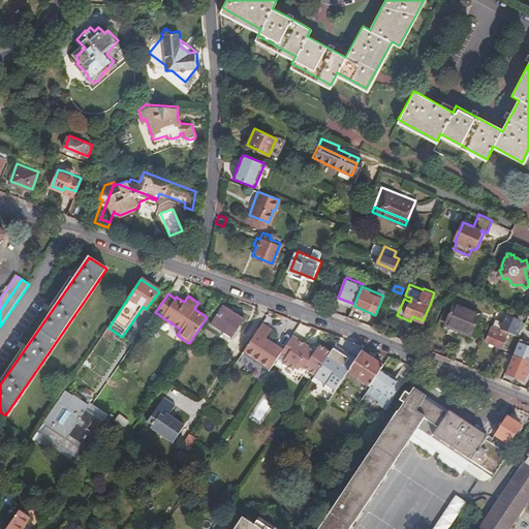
[(338,298),(335,296),(333,299),(353,307),(354,306),(354,304),(338,298)]
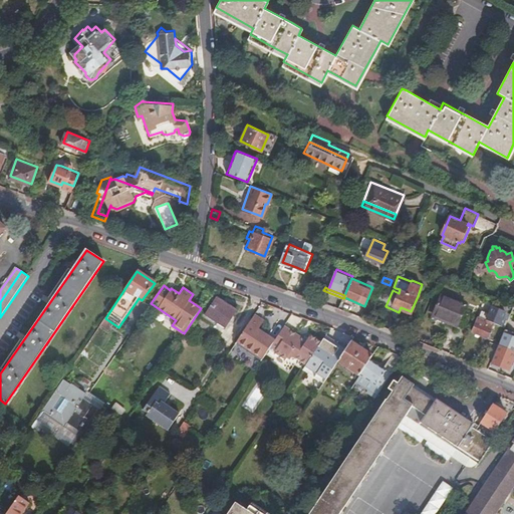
[(433,312),(459,323),(466,304),(441,293),(433,312)]
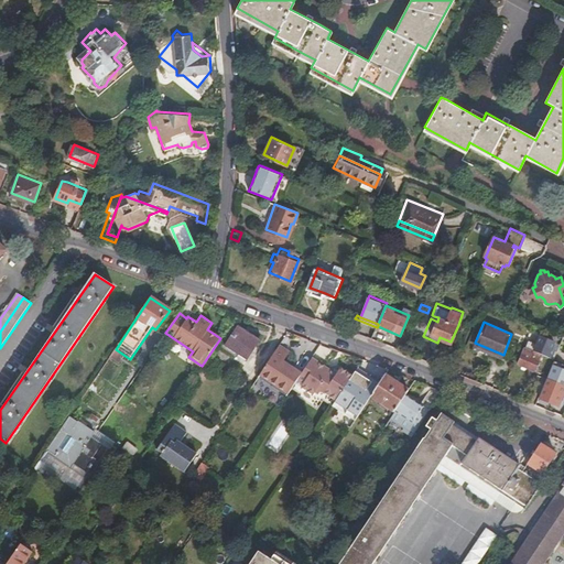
[(238,326),(225,345),(246,358),(259,339),(238,326)]
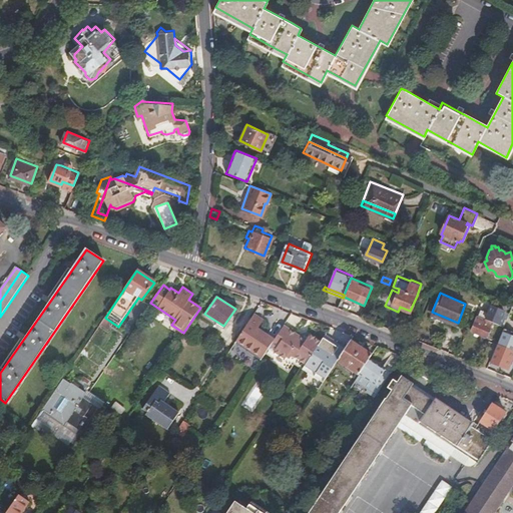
[(492,304),(486,318),(491,320),(499,324),(505,309),(492,304)]
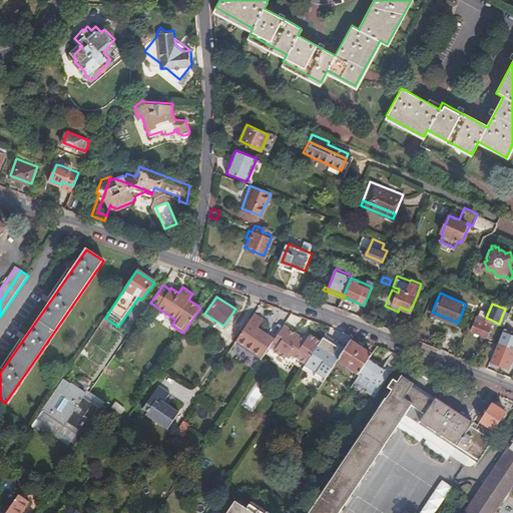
[(456,326),(458,323),(432,312),(431,315),(456,326)]
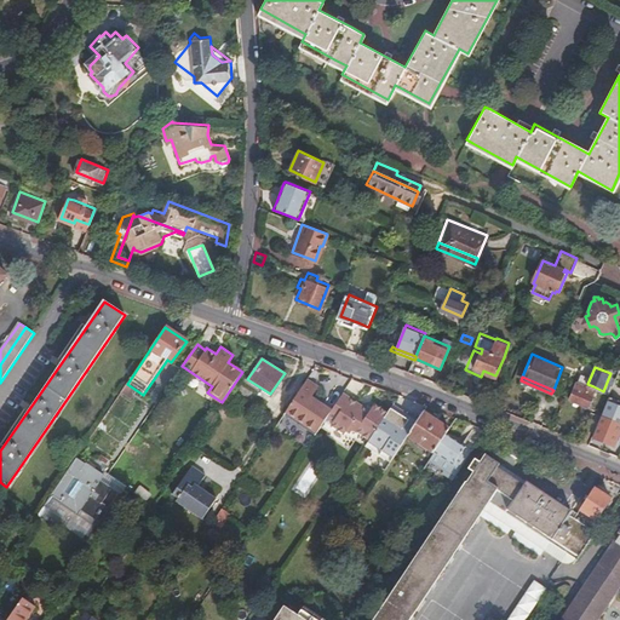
[(587,384),(577,379),(568,397),(586,406),(593,386),(587,384)]
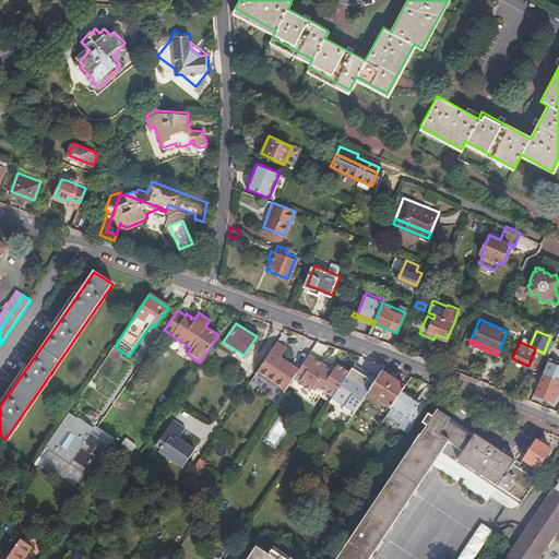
[(251,378),(280,397),(285,390),(288,385),(298,371),(277,358),(284,348),(275,343),(251,378)]
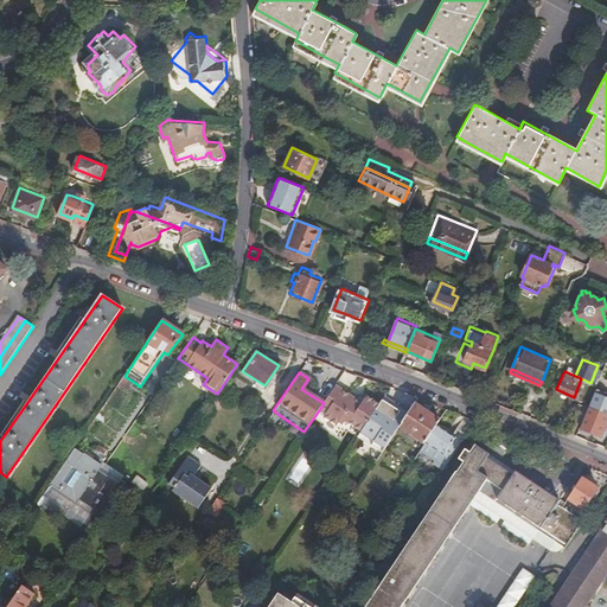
[(601,384),(596,383),(595,385),(592,395),(596,397),(601,384)]
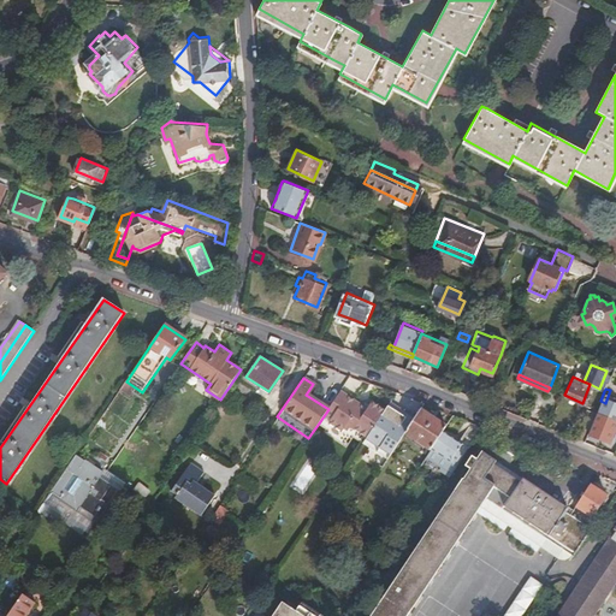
[(348,438),(361,446),(363,443),(366,440),(386,409),(369,397),(362,400),(360,403),(355,401),(356,398),(353,396),(348,394),(347,396),(345,395),(339,391),(329,409),(318,425),(325,428),(321,432),(335,442),(338,437),(341,439),(348,438)]
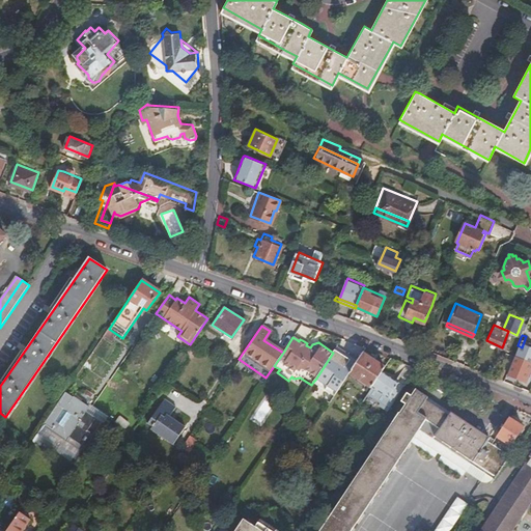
[(358,358),(338,345),(337,346),(348,354),(346,356),(356,362),(358,358)]
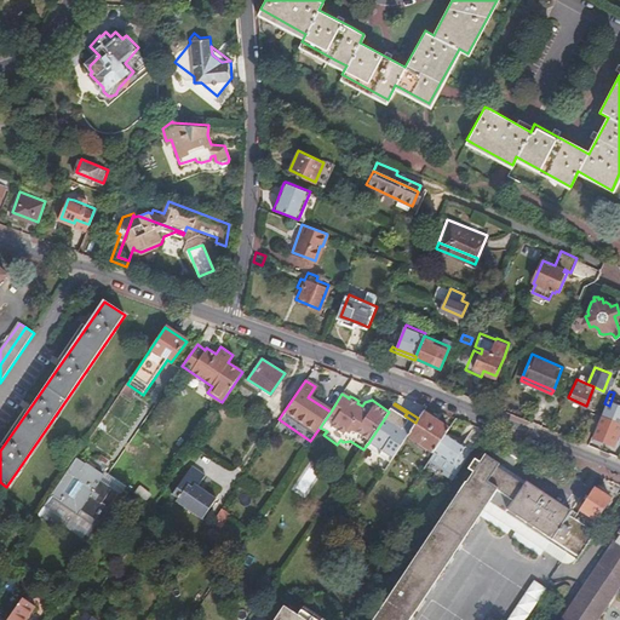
[(389,412),(368,443),(374,448),(368,458),(380,465),(384,468),(408,432),(415,423),(405,415),(407,413),(394,405),(389,412)]
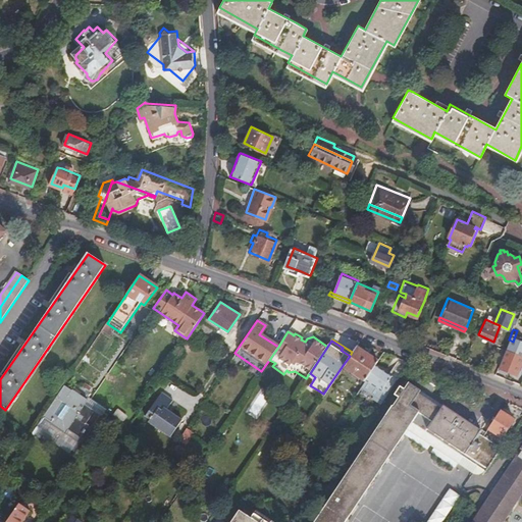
[(490,358),(500,362),(505,349),(497,345),(490,358)]
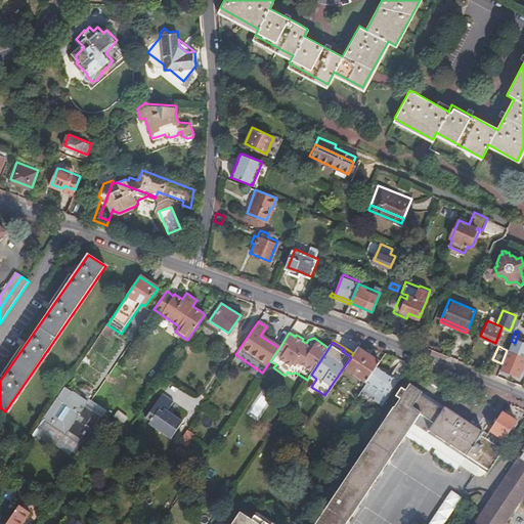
[(345,365),(365,380),(376,366),(379,362),(357,348),(353,353),(351,357),(345,365)]
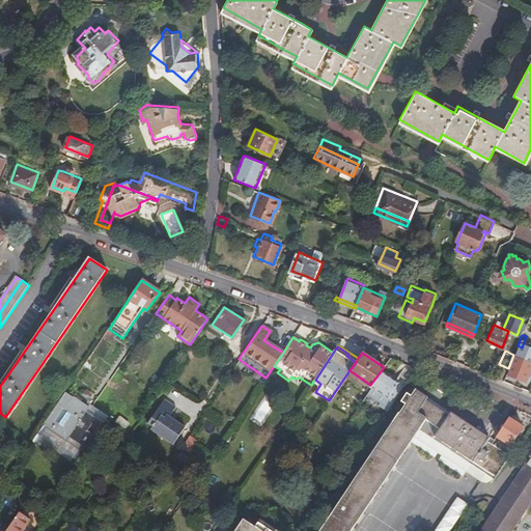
[(508,368),(507,371),(526,380),(530,370),(530,367),(530,360),(516,354),(514,354),(513,355),(508,368)]
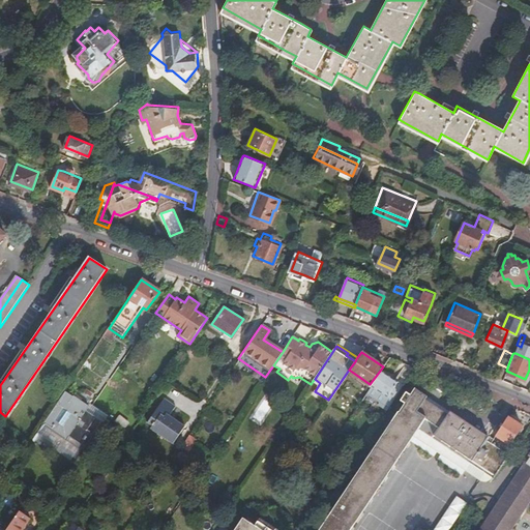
[(380,371),(370,384),(386,395),(392,400),(414,367),(401,361),(390,378),(380,371)]
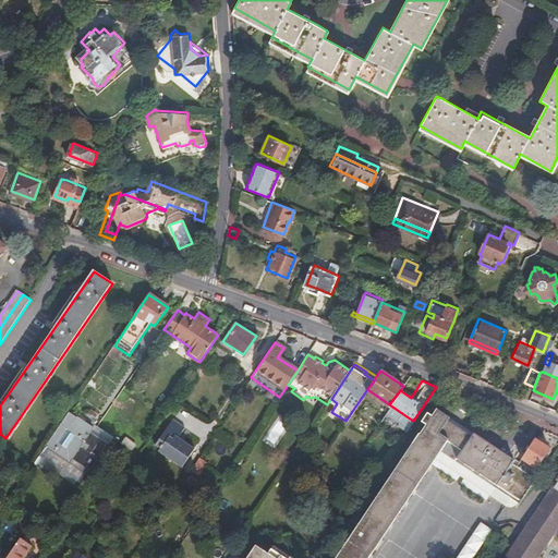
[(325,408),(327,404),(315,397),(308,398),(306,396),(303,400),(291,391),(294,388),(288,385),(284,389),(298,398),(295,401),(308,410),(315,401),(325,408)]
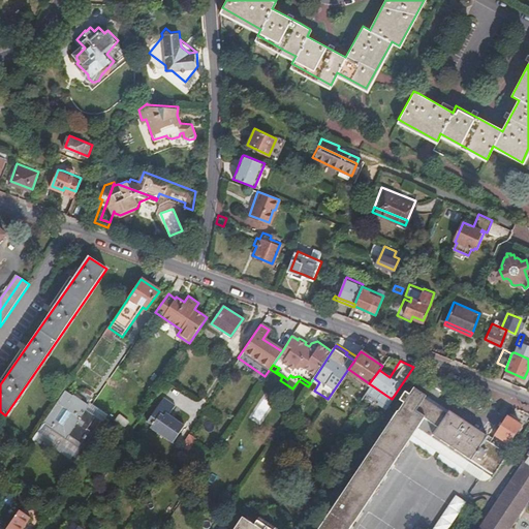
[(469,464),(492,479),(507,456),(489,444),(484,441),(487,436),(448,411),(445,415),(423,400),(425,396),(412,389),(317,528),(350,528),(411,438),(464,472),(469,464)]
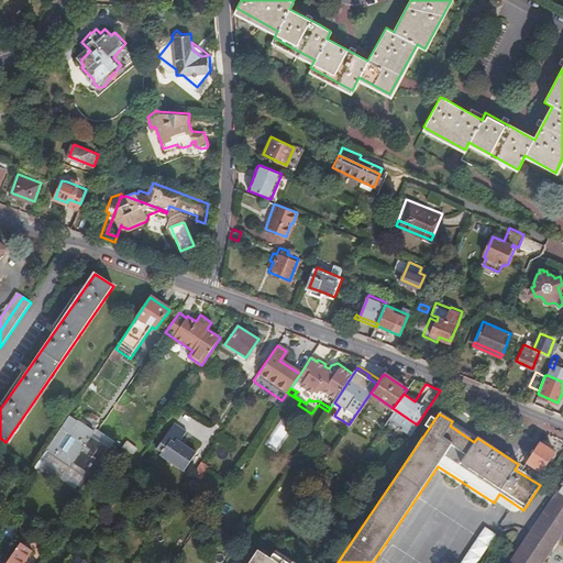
[(70,415),(45,452),(57,461),(79,429),(75,426),(78,421),(70,415)]
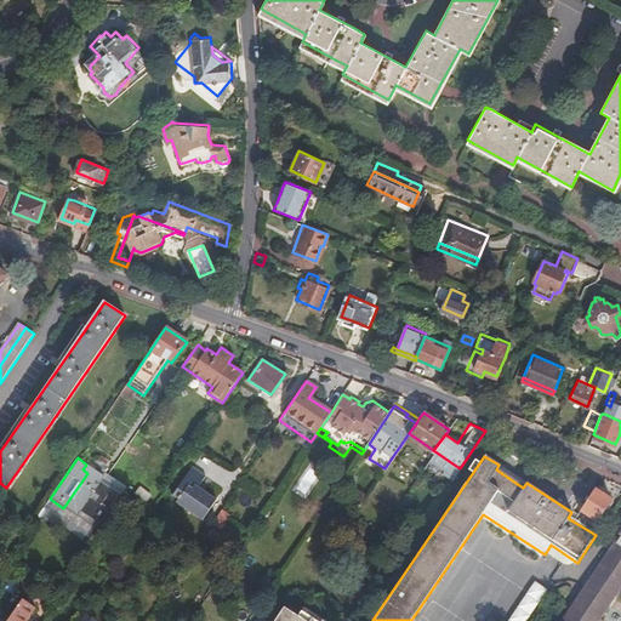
[(381,466),(369,459),(366,461),(379,468),(381,466)]
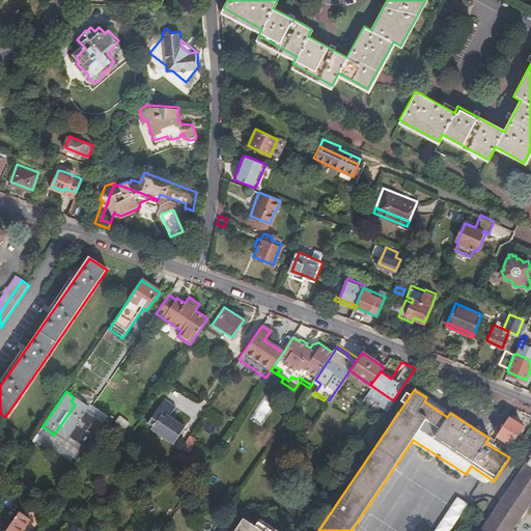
[(163,398),(146,423),(150,426),(149,429),(170,444),(183,425),(168,416),(174,407),(163,398)]
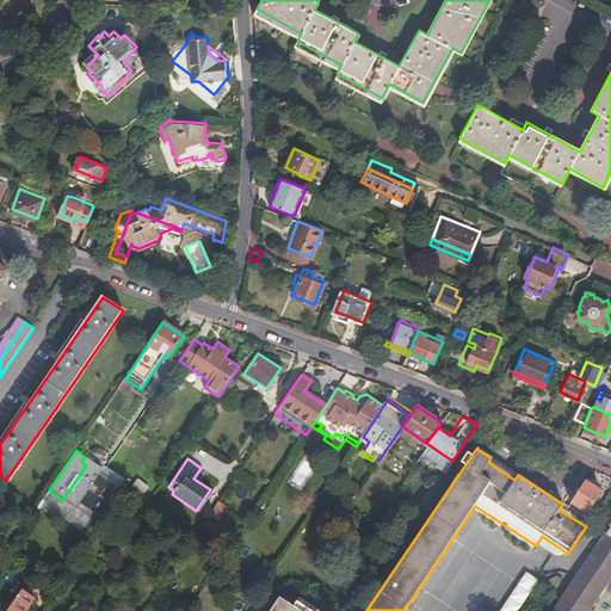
[(86,466),(62,500),(75,508),(78,504),(98,474),(102,469),(93,463),(90,468),(86,466)]
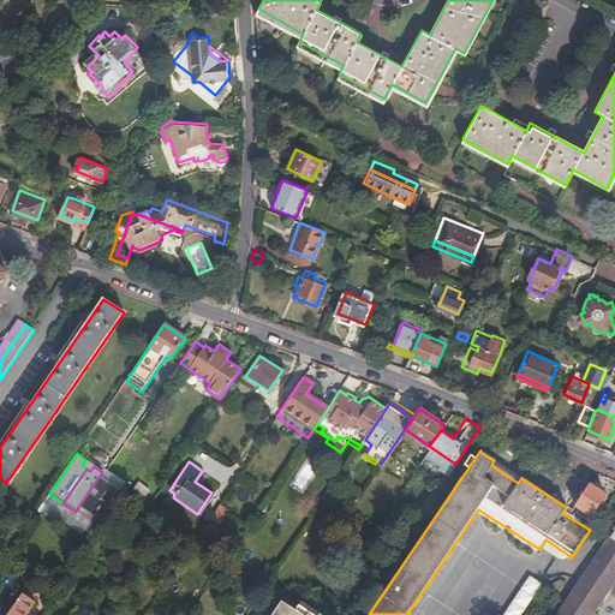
[(304,489),(312,473),(303,469),(294,483),(304,489)]
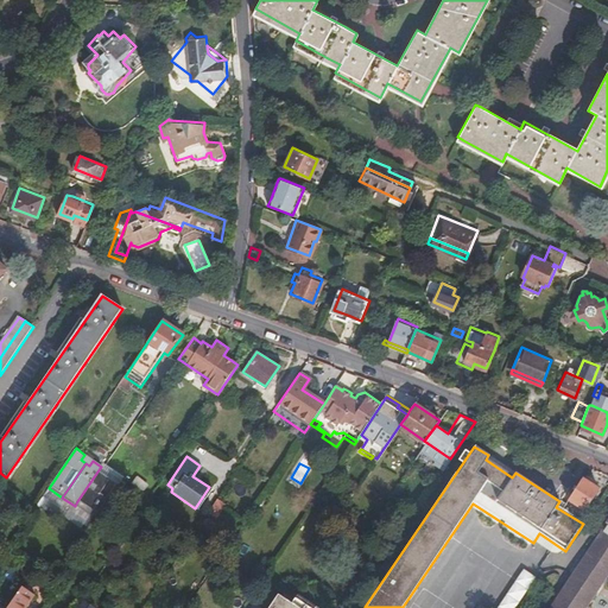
[(236,466),(232,474),(248,485),(253,477),(236,466)]
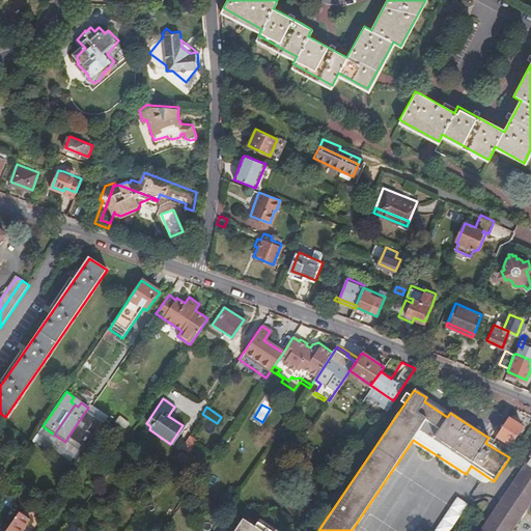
[(85,412),(67,438),(80,446),(89,432),(86,430),(95,418),(85,412)]
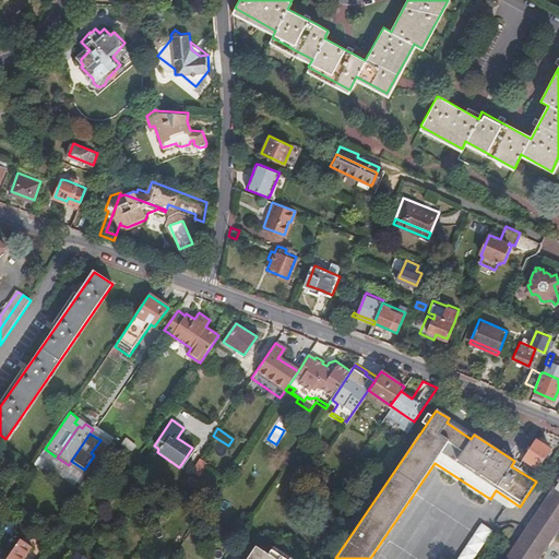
[(550,450),(536,440),(522,461),(536,471),(550,450)]
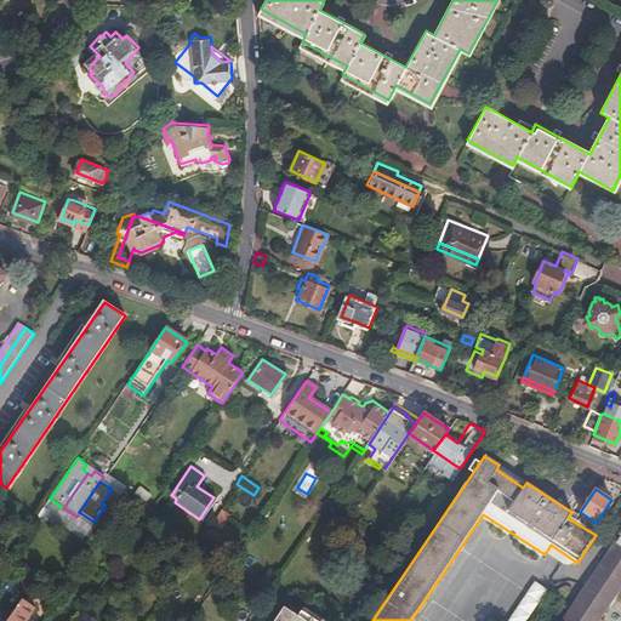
[(220,508),(210,524),(218,529),(222,528),(224,522),(229,514),(220,508)]
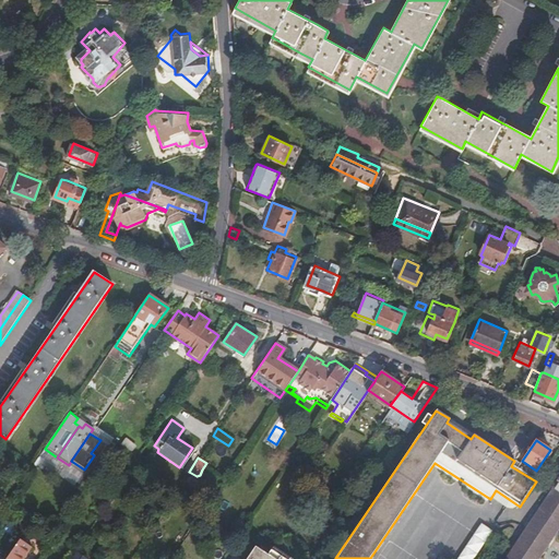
[(537,558),(558,526),(558,477),(504,558),(537,558)]
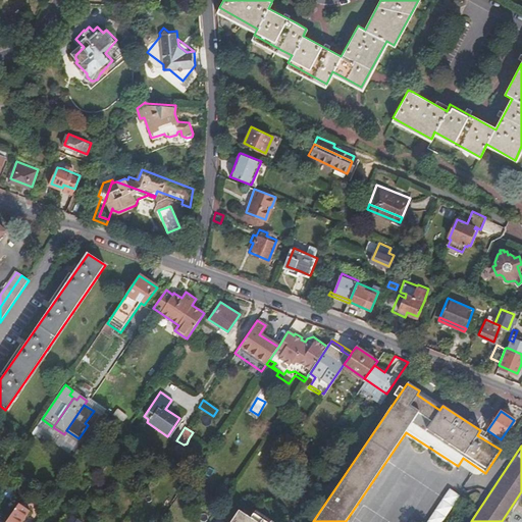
[(330,479),(305,462),(301,467),(300,469),(325,486),(330,479)]
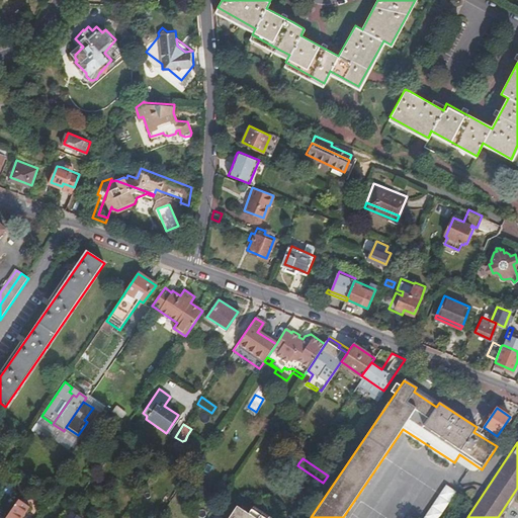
[(436,517),(454,491),(444,485),(422,517),(436,517)]
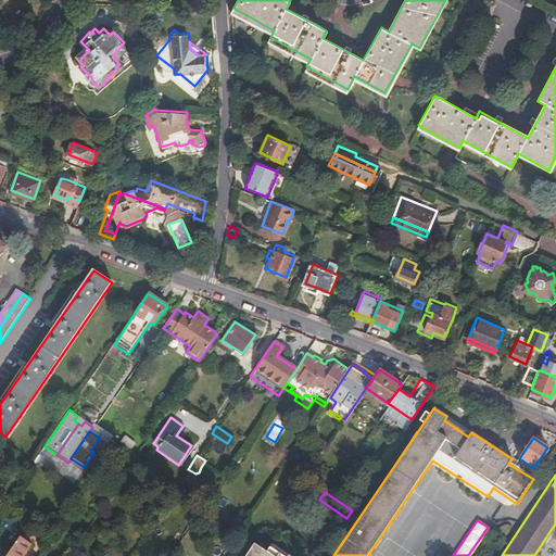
[(20,555),(27,545),(17,536),(3,555),(20,555)]
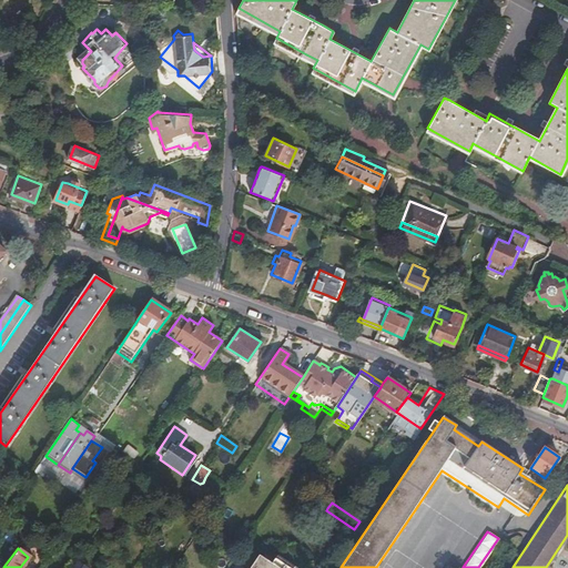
[(292,567),(293,567),(276,556),(274,558),(262,549),(251,566),(249,567),(292,567)]
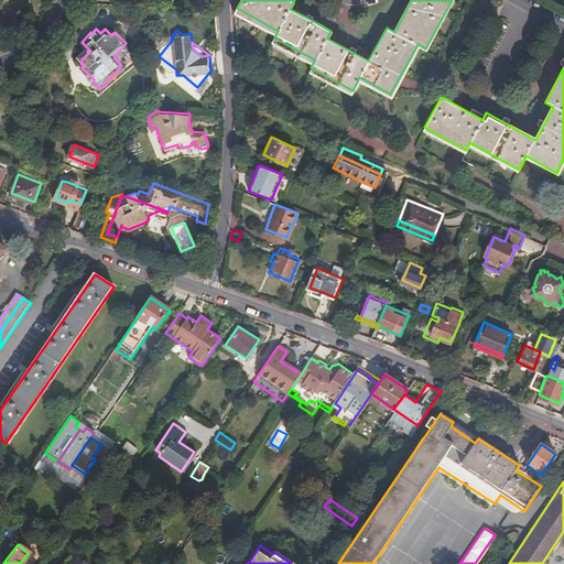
[(277,548),(274,552),(291,563),(292,562),(293,560),(290,557),(277,548)]
